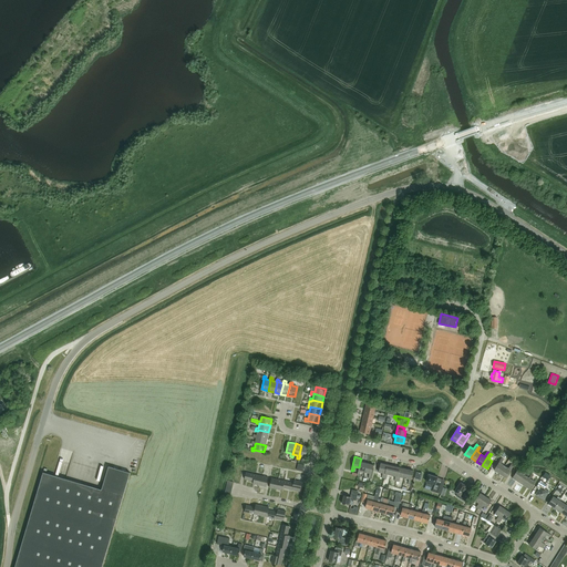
[(502,459),(495,470),(500,474),(505,466),(502,463),(504,460),(502,459)]
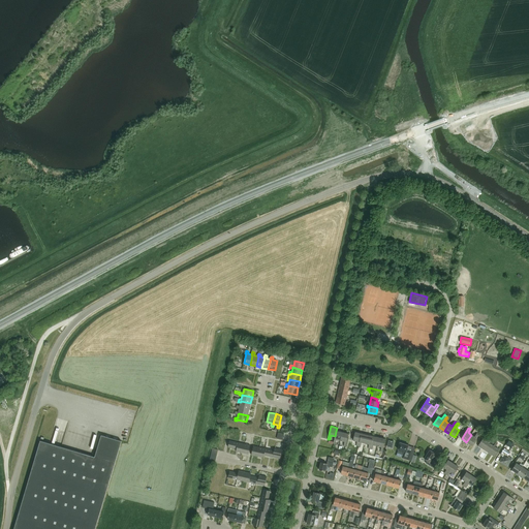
[(335,436),(333,443),(335,443),(336,439),(340,440),(342,432),(336,431),(335,436)]
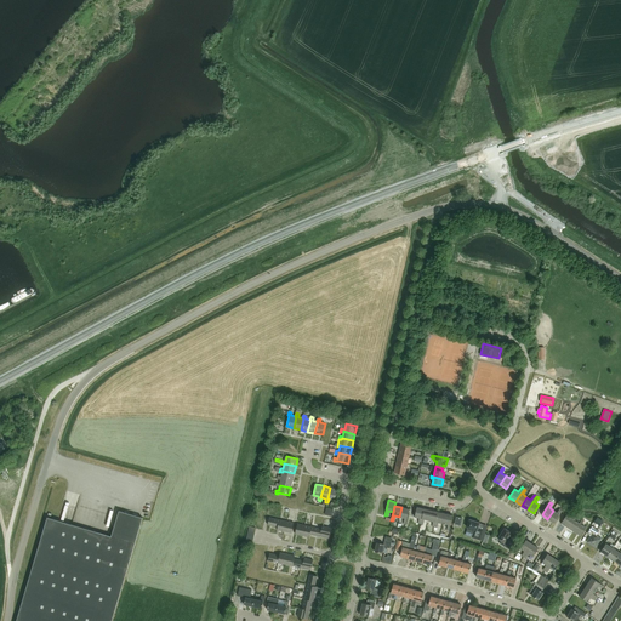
[(416,507),(414,517),(420,518),(419,523),(421,524),(425,508),(416,507)]
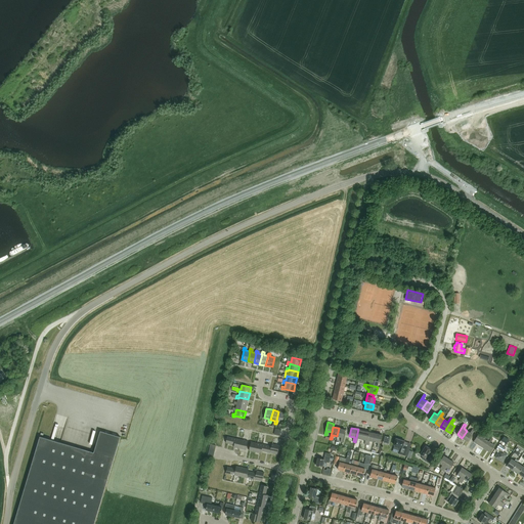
[(358,429),(355,442),(357,442),(358,438),(361,439),(363,431),(358,429)]
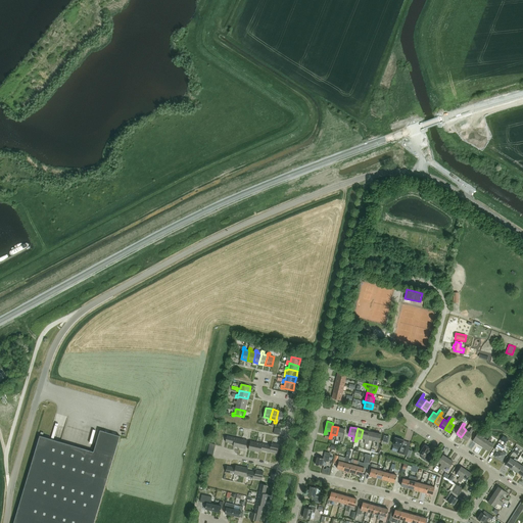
[(466,430),(461,437),(467,440),(474,429),(472,428),(469,432),(466,430)]
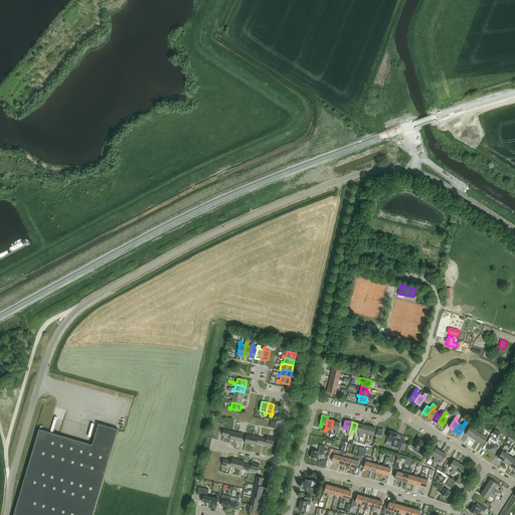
[(93,514),(119,428),(99,423),(93,445),(39,428),(13,514),(93,514)]
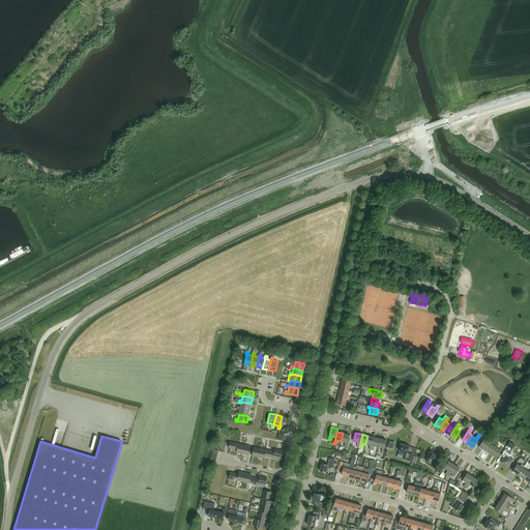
[(482,442),(479,446),(484,450),(489,443),(486,441),(489,437),(487,436),(482,442)]
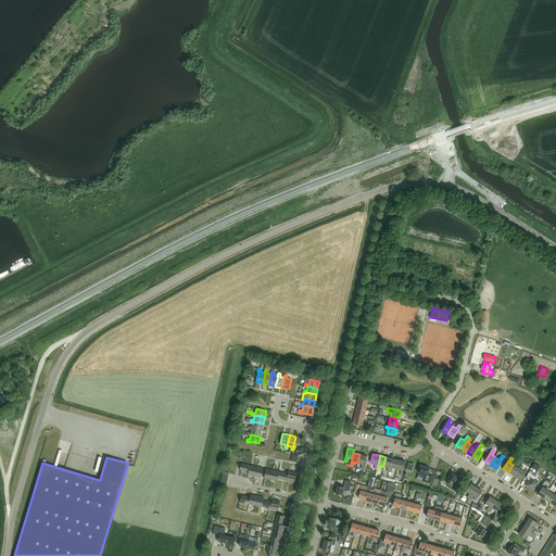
[(392,458),(389,471),(391,472),(392,468),(396,469),(399,459),(392,458)]
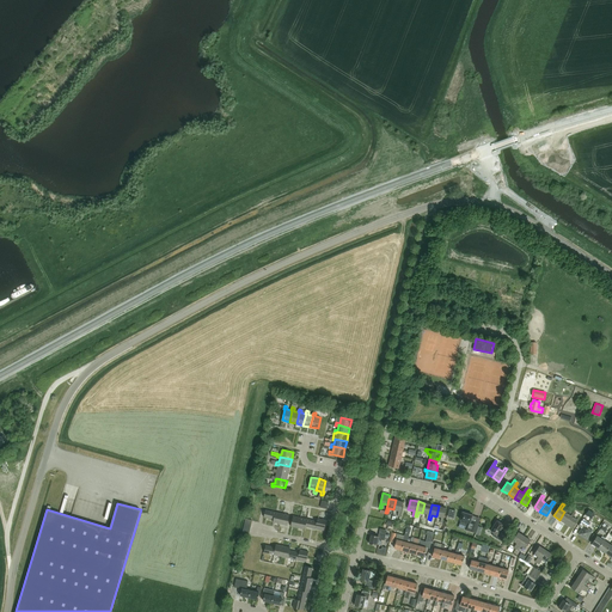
[(568,507),(564,512),(560,520),(565,524),(570,515),(567,513),(570,508),(568,507)]
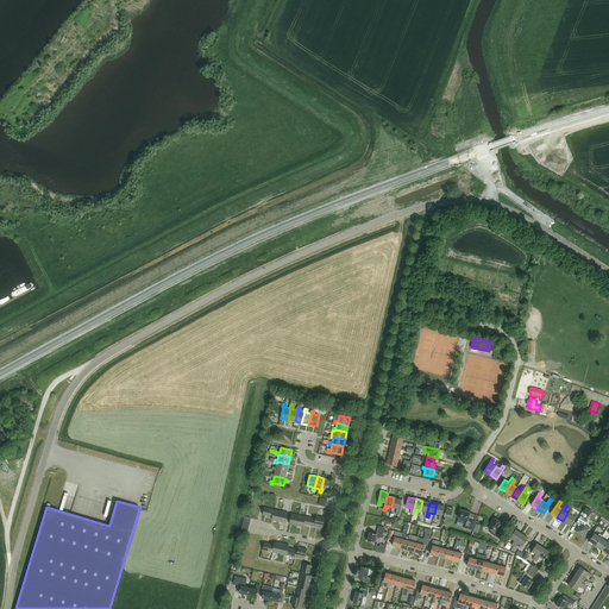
[(567,513),(563,521),(569,525),(575,516),(570,514),(573,510),(571,508),(567,513)]
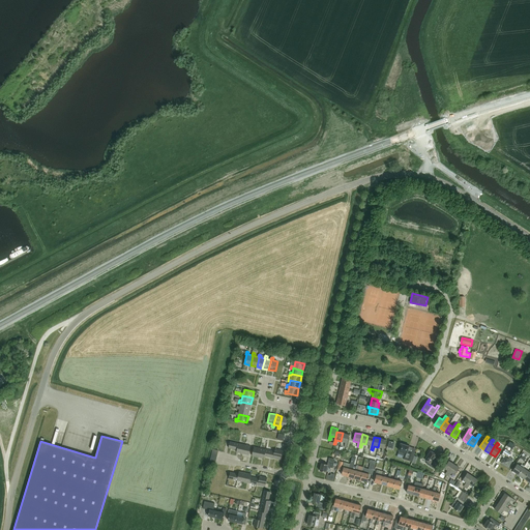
[(403,459),(409,461),(412,451),(408,450),(409,446),(401,443),(398,450),(405,452),(403,459)]
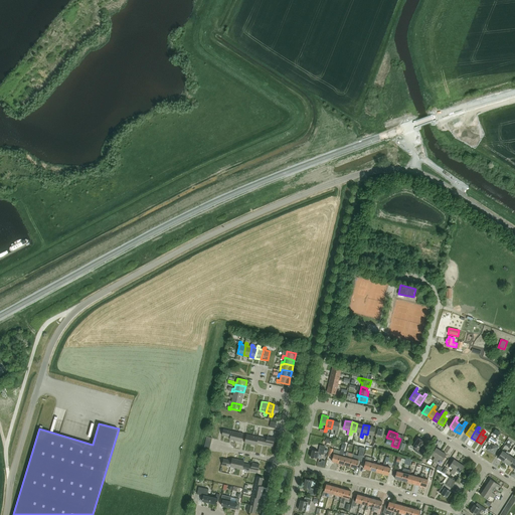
[(487,449),(494,454),(499,447),(492,442),(494,439),(491,437),(487,443),(489,444),(490,444),(487,449)]
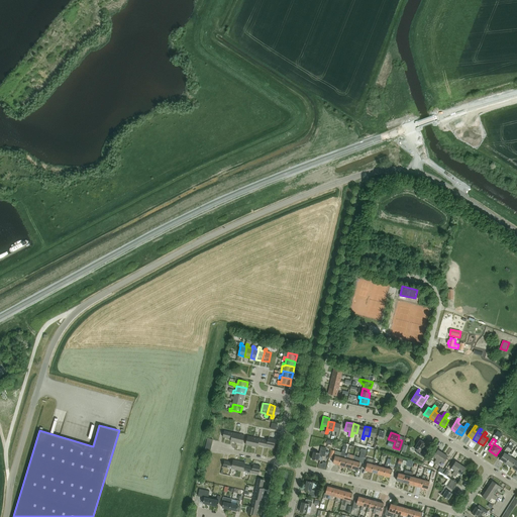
[(425,443),(420,440),(415,448),(420,451),(418,453),(421,455),(424,450),(422,449),(425,443)]
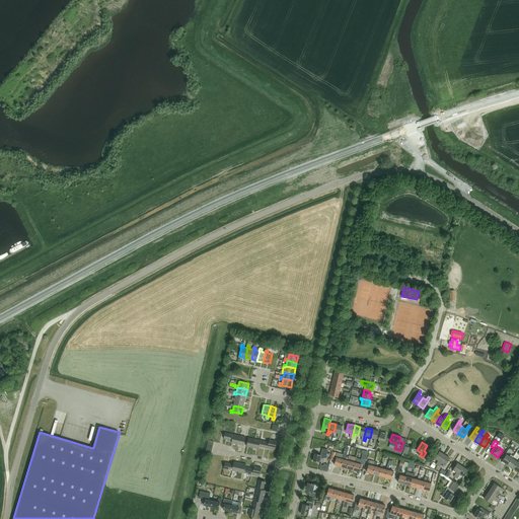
[(357,459),(356,462),(361,464),(362,464),(364,465),(366,459),(368,451),(364,450),(362,458),(361,459),(358,458),(357,459)]
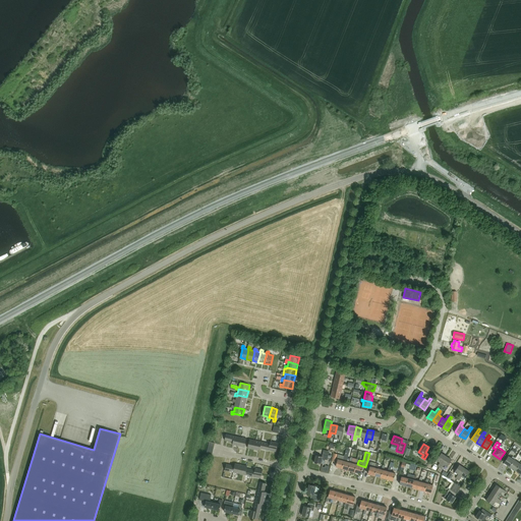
[(442,453),(437,460),(441,462),(438,466),(440,467),(447,457),(442,453)]
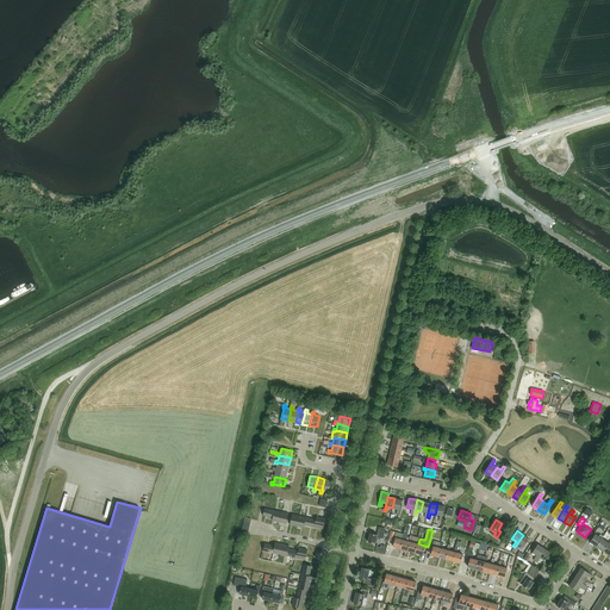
[(369,533),(368,541),(375,543),(377,537),(384,539),(385,533),(378,531),(377,534),(369,533)]
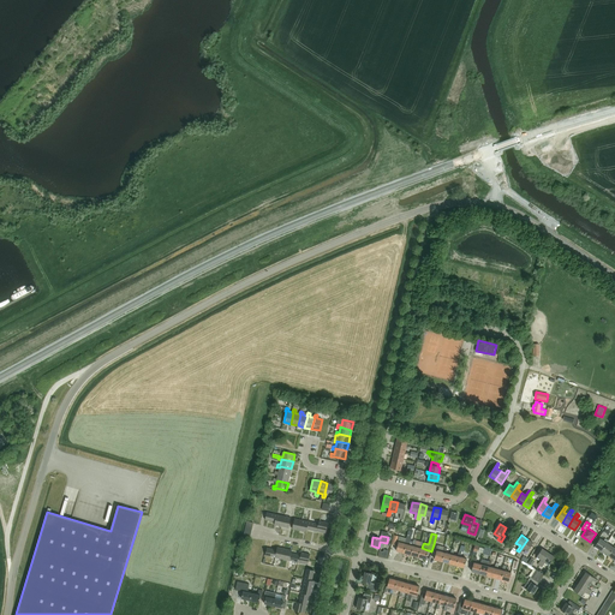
[(406,538),(402,537),(399,536),(398,542),(399,542),(396,550),(404,553),(406,544),(405,543),(406,538)]
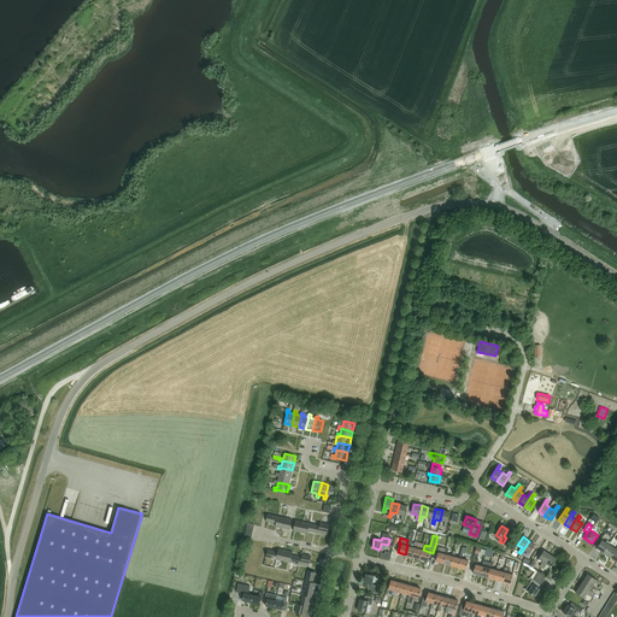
[(607,540),(606,542),(603,540),(597,548),(600,551),(600,552),(603,553),(604,552),(609,545),(610,542),(607,540)]
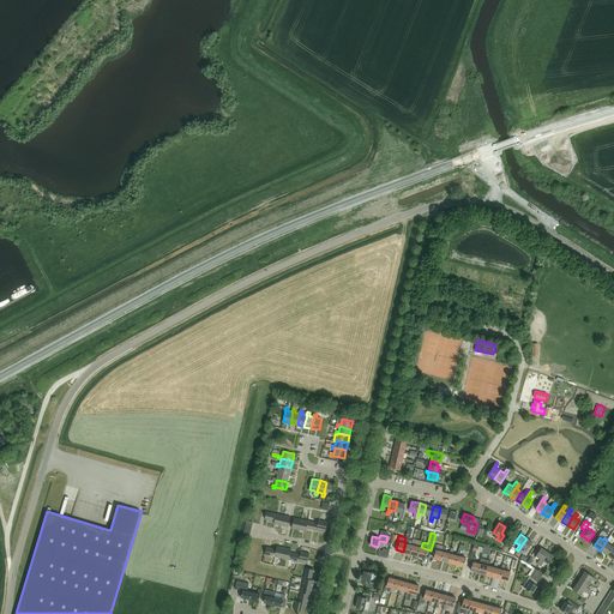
[(527,539),(518,551),(521,552),(523,548),(528,551),(533,542),(527,539)]
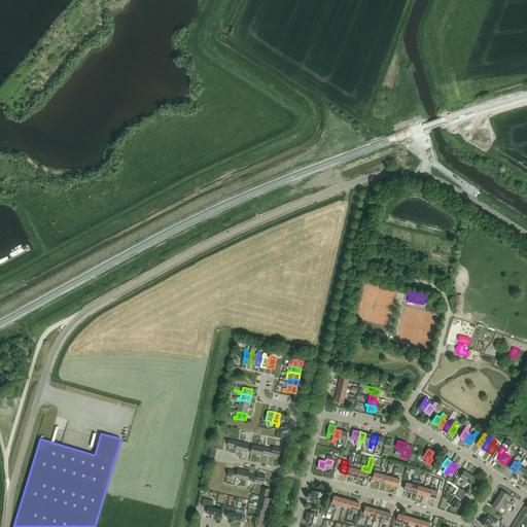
[(355,468),(357,463),(354,463),(353,467),(354,467),(352,476),(358,477),(360,469),(359,469),(355,468)]
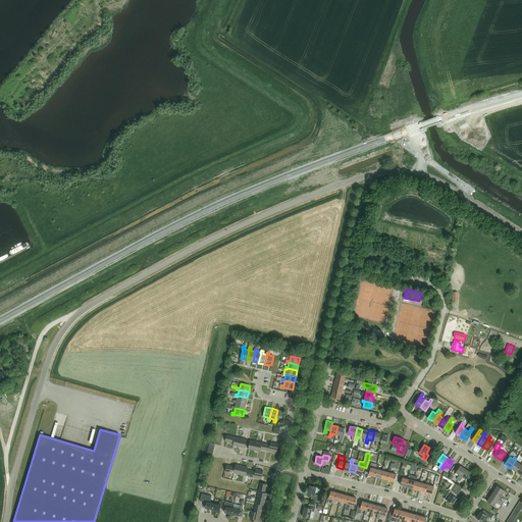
[(355,472),(362,474),(364,467),(363,467),(358,465),(359,462),(360,461),(357,460),(356,465),(357,465),(355,472)]
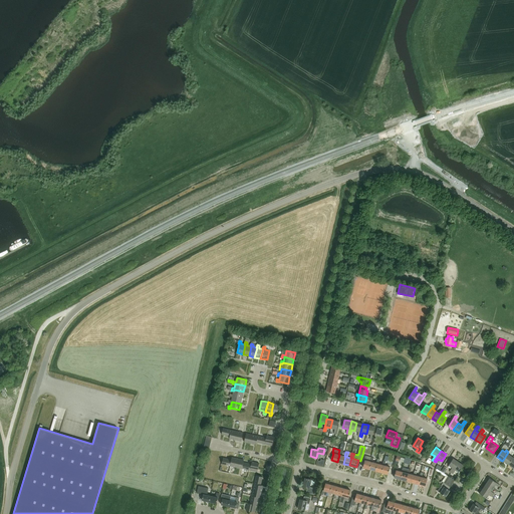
[(508,464),(513,457),(507,454),(503,460),(506,462),(505,463),(508,465),(509,464),(508,464)]
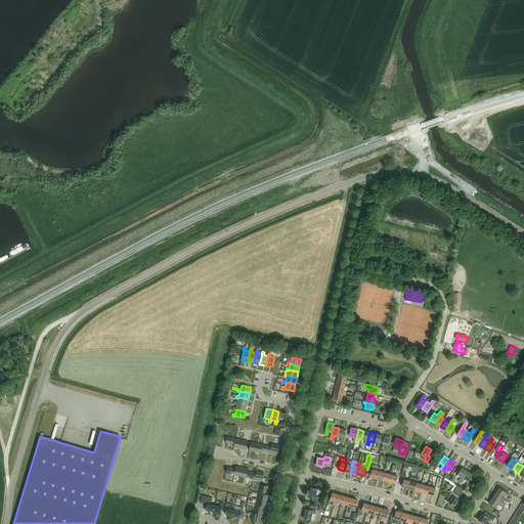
[(348,464),(346,464),(344,471),(350,473),(352,465),(351,465),(348,464)]
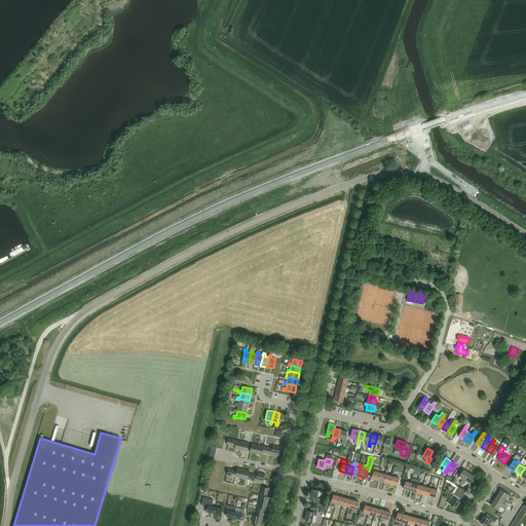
[(380,473),(379,473),(375,471),(376,466),(374,466),(373,471),(371,479),(378,480),(380,473)]
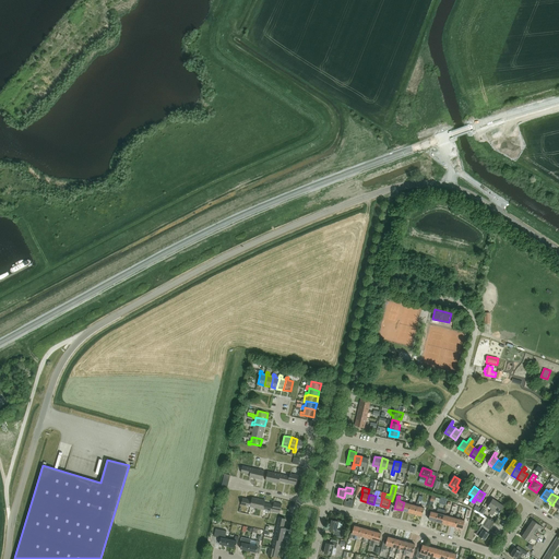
[(411,503),(409,503),(405,502),(406,498),(404,497),(403,502),(404,502),(402,510),(408,512),(411,503)]
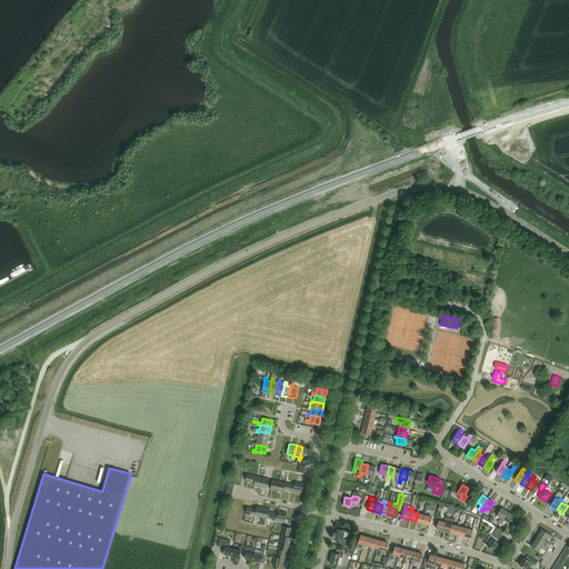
[(263,507),(261,517),(268,518),(269,511),(270,509),(263,507)]
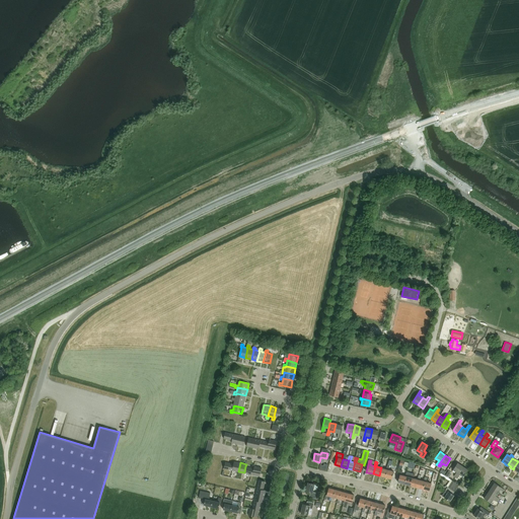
[(387,469),(386,469),(382,468),(383,464),(381,463),(380,467),(381,467),(379,475),(385,477),(387,469)]
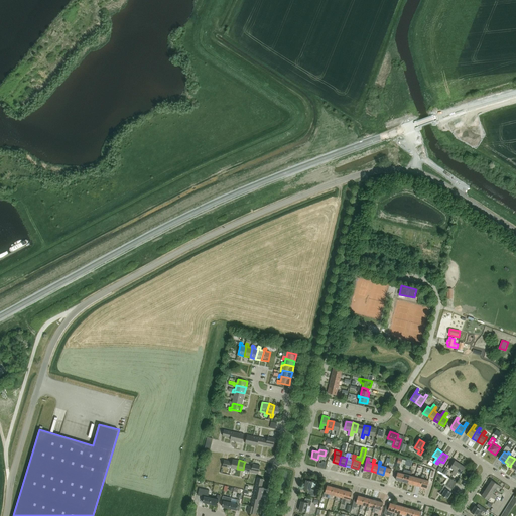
[(454,475),(461,464),(456,461),(450,468),(454,470),(452,474),(454,475)]
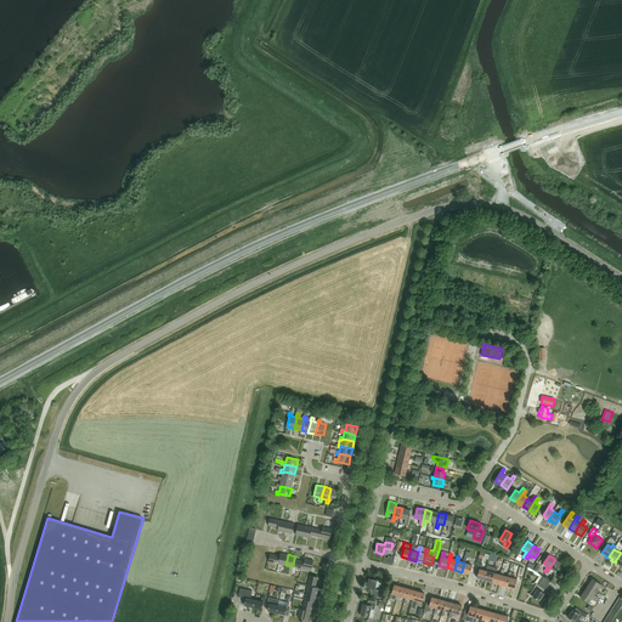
[(462,572),(469,574),(471,565),(465,564),(467,558),(464,558),(463,563),(464,563),(462,572)]
